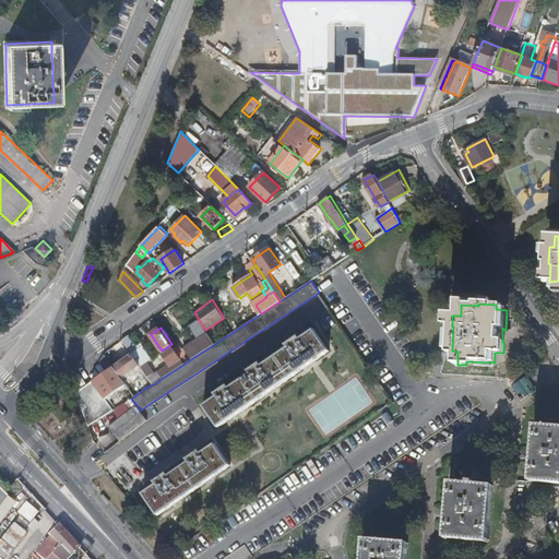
[(204,405),(219,427),(239,414),(271,392),(309,365),(330,351),(314,329),(301,339),(299,335),(287,344),(289,346),(263,365),(261,361),(249,370),(250,373),(230,388),(228,384),(216,393),(217,396),(204,405)]
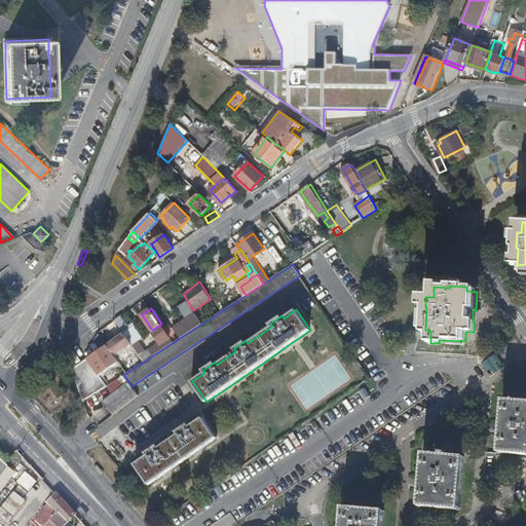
[(178,339),(202,324),(195,313),(174,328),(179,334),(177,335),(178,337),(177,337),(178,339)]
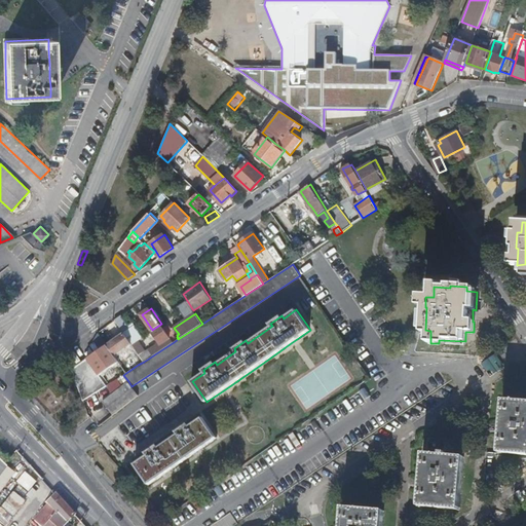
[(122,314),(115,320),(124,333),(132,343),(139,353),(139,354),(145,350),(139,340),(144,337),(134,322),(128,325),(122,314)]
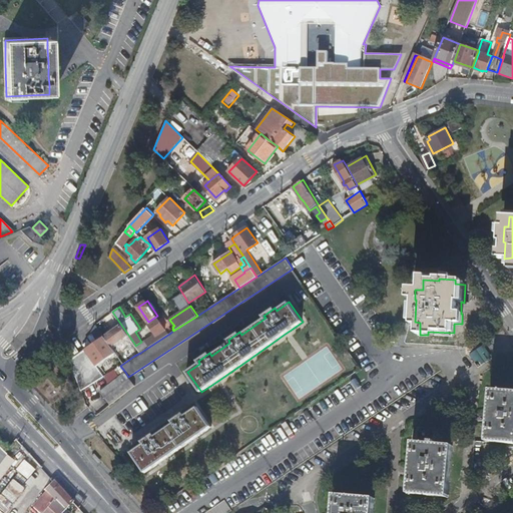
[(148,322),(156,334),(157,336),(166,330),(166,329),(157,316),(148,322)]
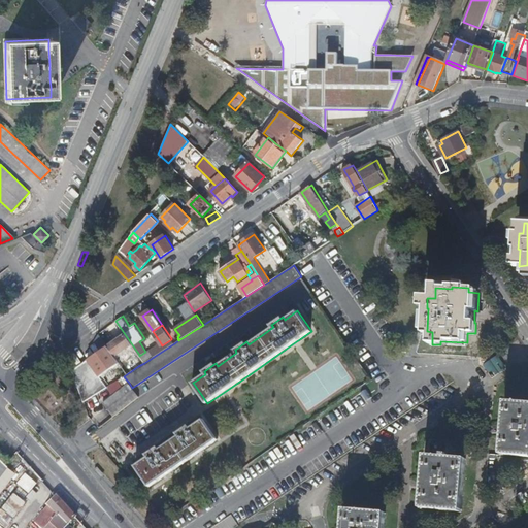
[(125,334),(108,345),(116,357),(132,344),(125,334)]
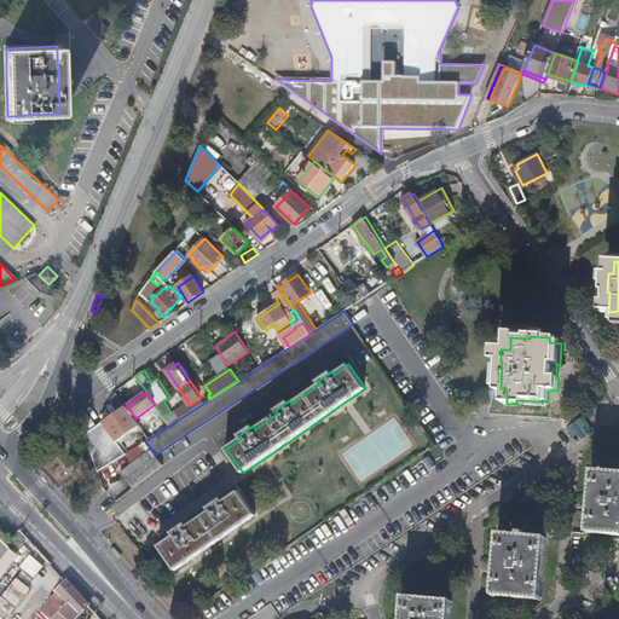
[(180,418),(204,403),(201,398),(190,405),(189,403),(175,411),(180,418)]
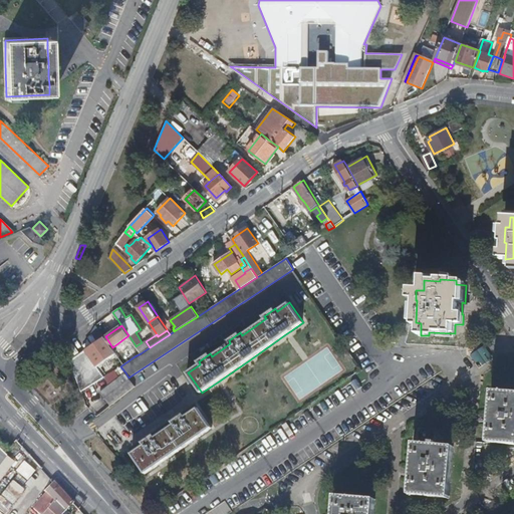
[(89,387),(104,376),(97,365),(115,352),(112,347),(105,336),(86,350),(74,358),(72,361),(74,365),(89,387)]
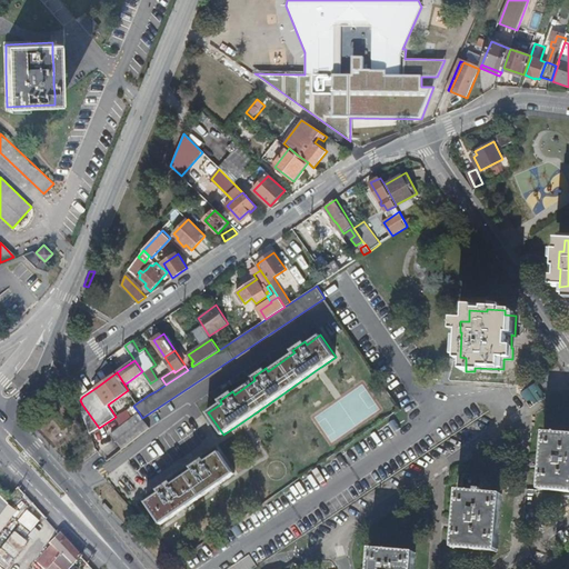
[(111,432),(123,449),(150,427),(142,418),(139,412),(111,432)]
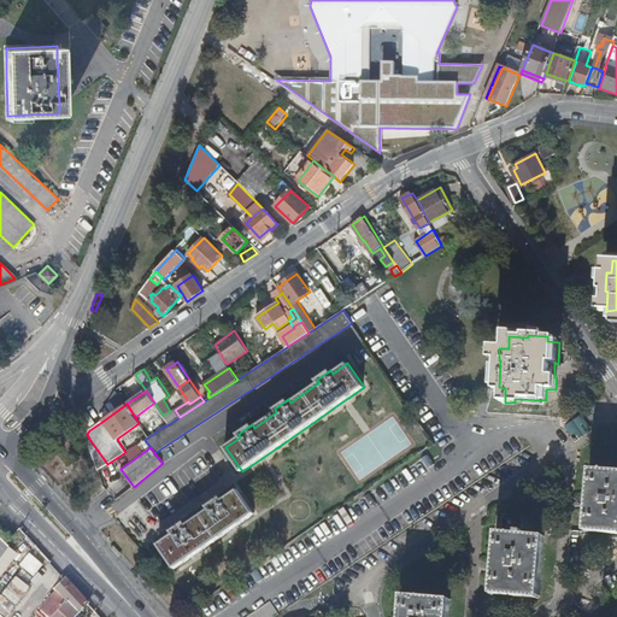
[(591,500),(588,527),(587,527),(587,528),(588,528),(588,530),(589,530),(591,529),(616,530),(616,469),(592,468),(592,470),(593,470),(591,500)]
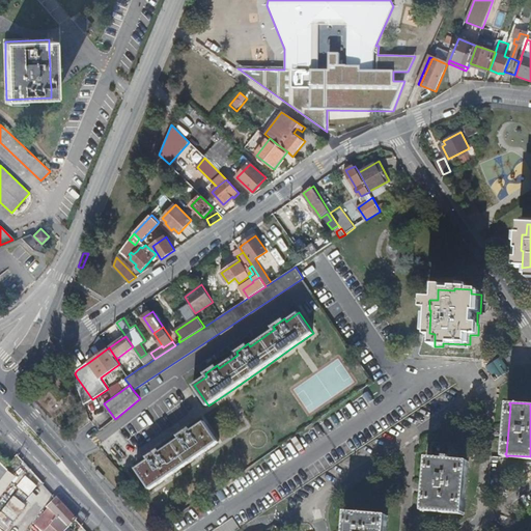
[(150,459),(137,469),(150,488),(168,477),(199,455),(220,442),(205,421),(193,430),(191,427),(179,436),(180,439),(162,452),(160,449),(148,457),(150,459)]
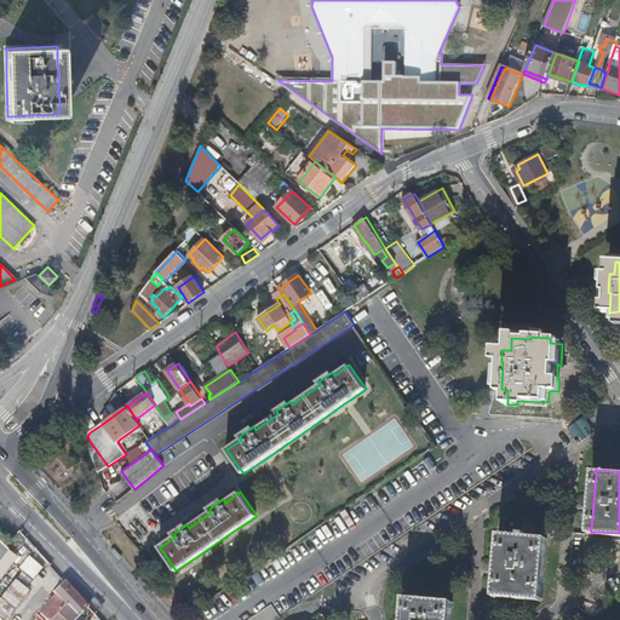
[(499,563),(498,591),(495,591),(495,593),(497,593),(497,595),(498,595),(499,595),(541,598),(541,600),(543,600),(543,598),(544,598),(544,596),(543,596),(547,539),(549,539),(549,538),(527,535),(527,533),(522,532),(521,535),(500,533),(500,534),(501,534),(499,563)]
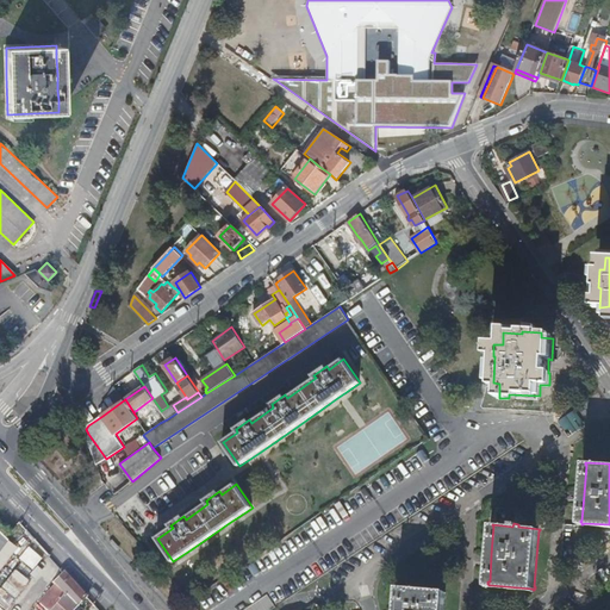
[(0,568),(17,548),(8,540),(0,551),(0,568)]
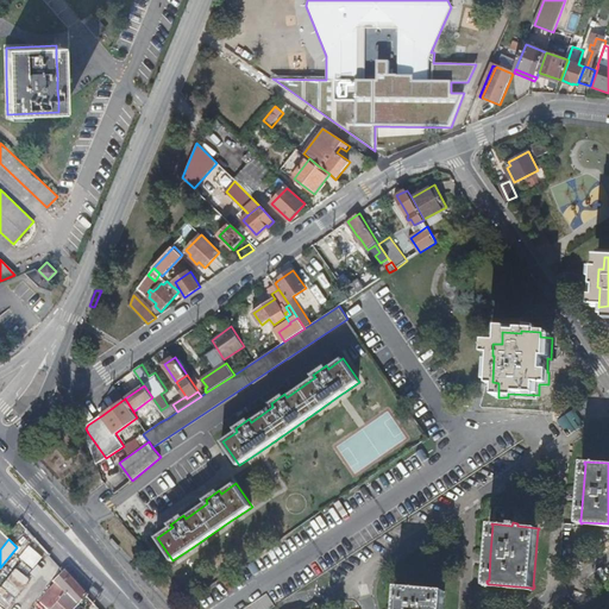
[(112,539),(108,542),(117,551),(120,547),(112,539)]
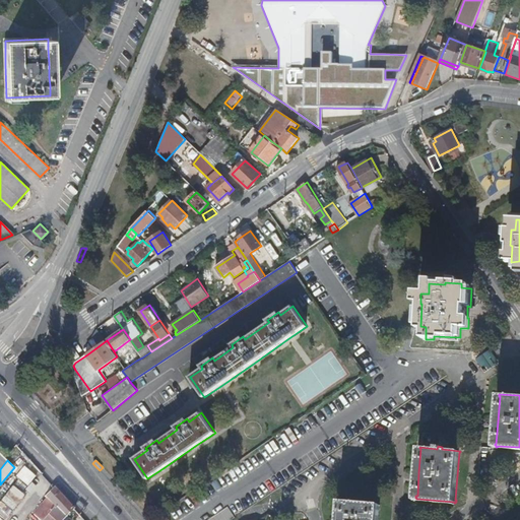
[(62,519),(73,507),(52,483),(51,484),(53,486),(45,496),(48,498),(35,514),(41,519),(62,519)]
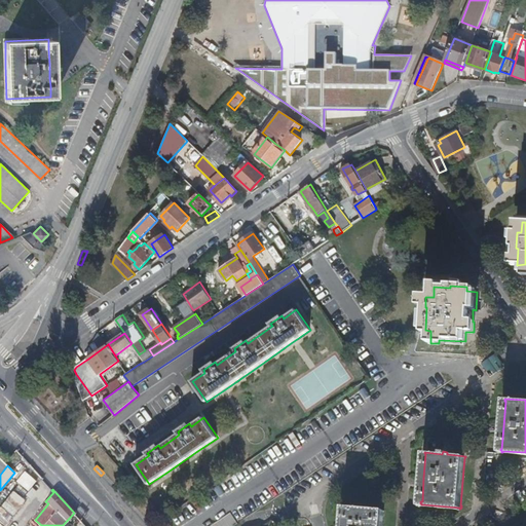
[(14,492),(0,510),(0,516),(10,524),(27,502),(14,492)]
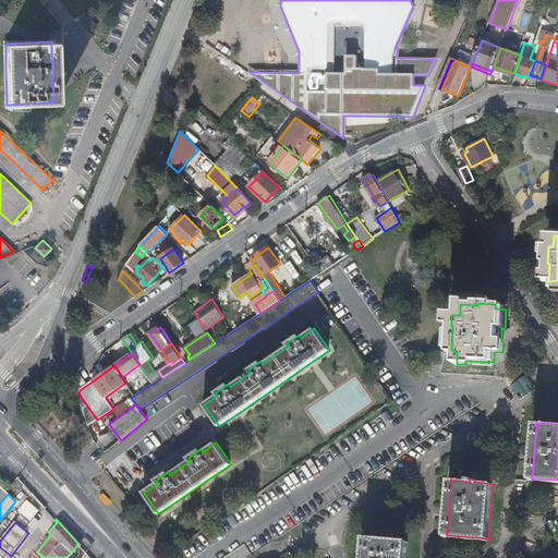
[(364,557),(407,557),(409,542),(409,541),(365,536),(365,538),(366,538),(364,557)]
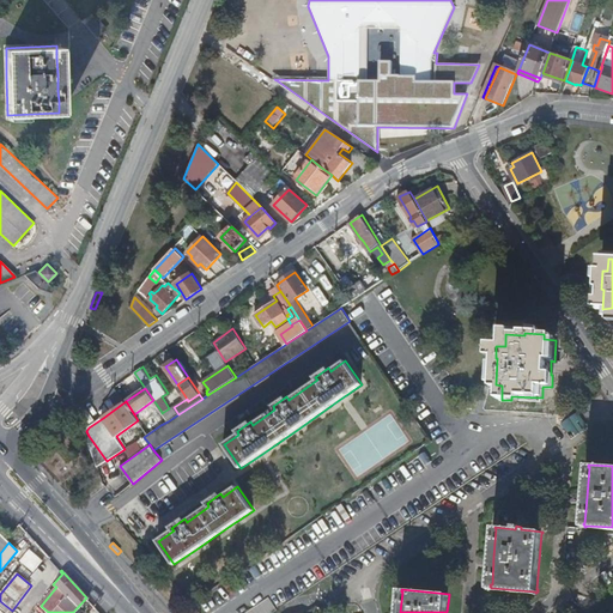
[(97,602),(101,599),(92,590),(90,594),(97,602)]
